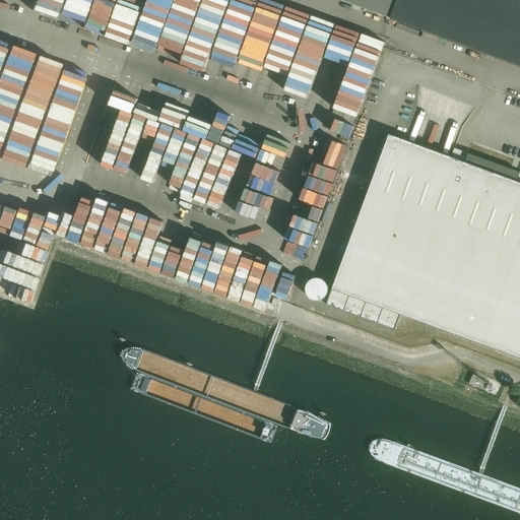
[(519,0),(339,0),(519,66),(519,0)]
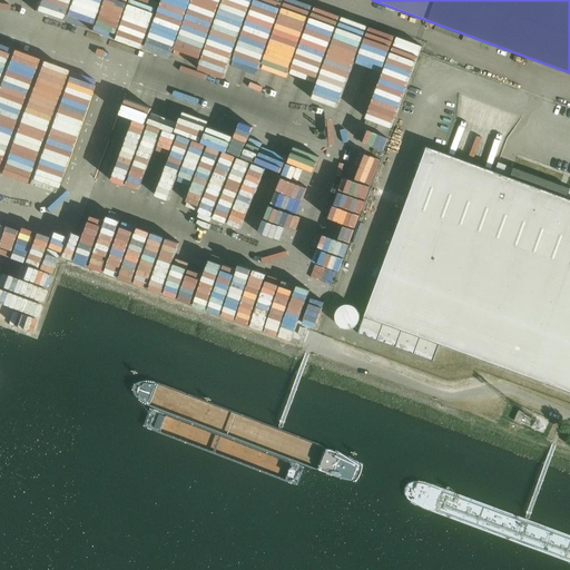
[(385,64),(369,124),(396,131),(423,38),(315,8),(305,41),(322,46),(323,42),(332,45),(320,88),(346,96),(357,56),(385,64)]
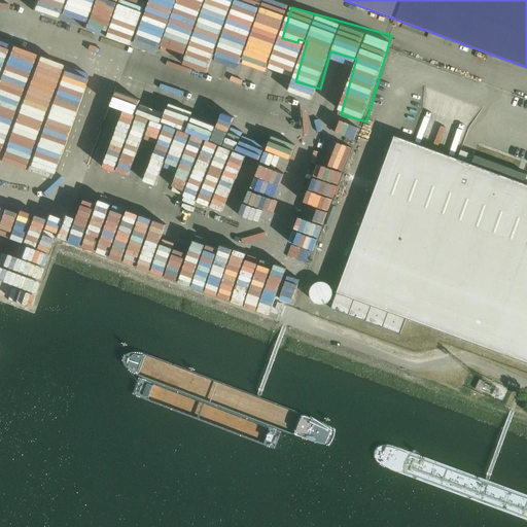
[(526,362),(526,184),(524,184),(526,179),(473,160),(471,165),(395,136),(331,309),(400,335),(407,318),(427,326),(526,362)]
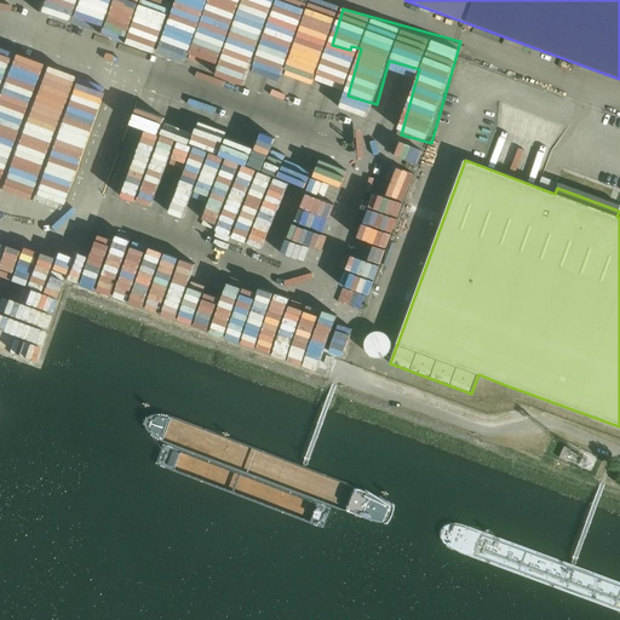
[(391,231),(396,218),(379,212),(374,224),(391,231)]
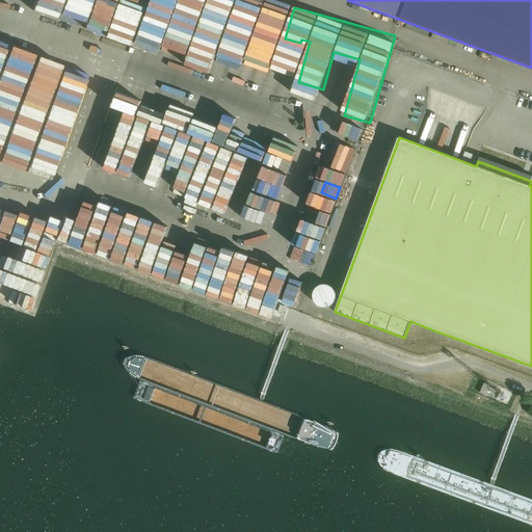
[(243,222),(256,227),(268,193),(257,189),(253,200),(247,197),(244,205),(249,207),(243,222)]
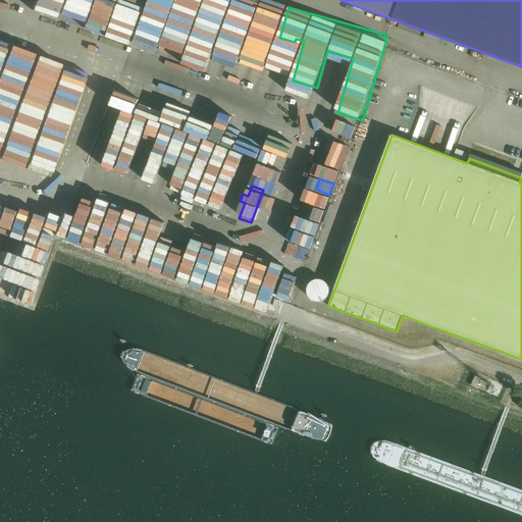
[(238,283),(264,293),(275,259),(265,256),(251,252),(249,252),(249,245),(239,241),(231,259),(232,249),(223,246),(220,246),(220,276),(223,276),(230,253),(230,259),(224,278),(237,282),(240,272),(240,277),(238,283)]
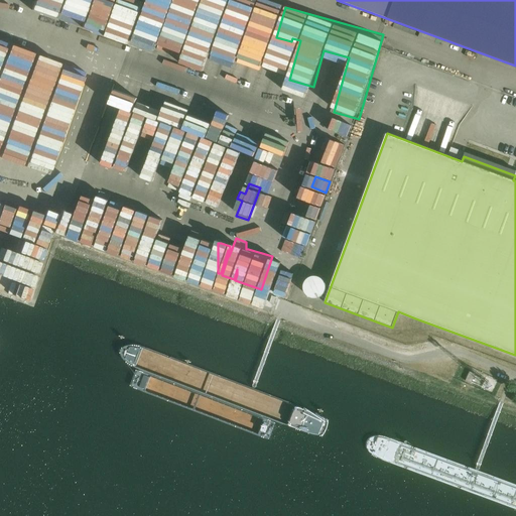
[(277,293),(288,296),(292,279),(281,276),(277,293)]
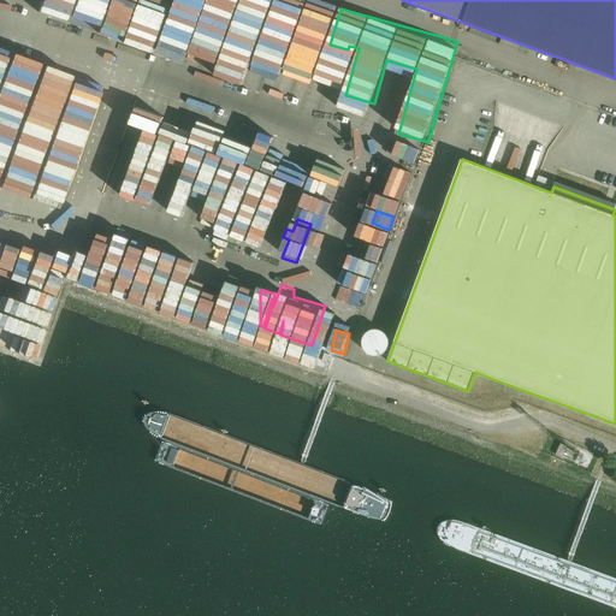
[(366,330),(365,354),(388,355),(389,331),(366,330)]
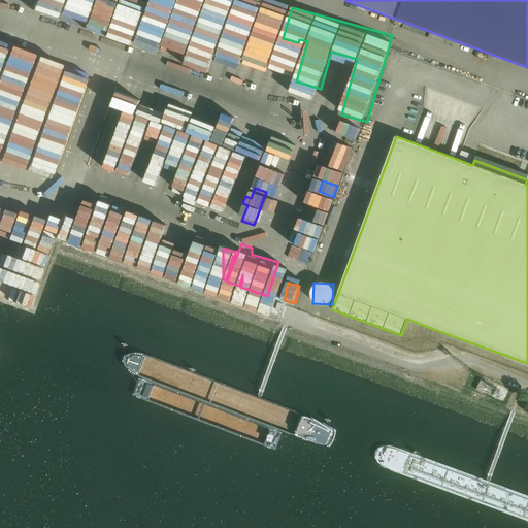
[(487,383),(481,381),(476,390),(482,393),(487,383)]
